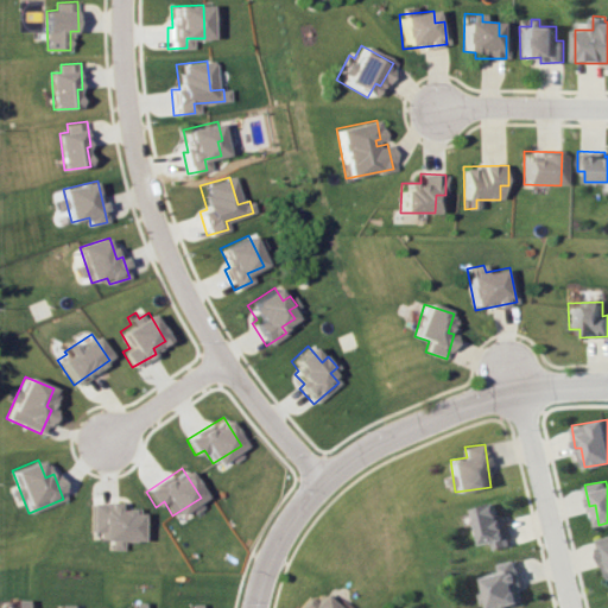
[(135,540),(135,508),(118,508),(118,502),(89,502),(90,533),(97,533),(99,540),(107,540),(107,550),(119,550),(119,540),(135,540)]
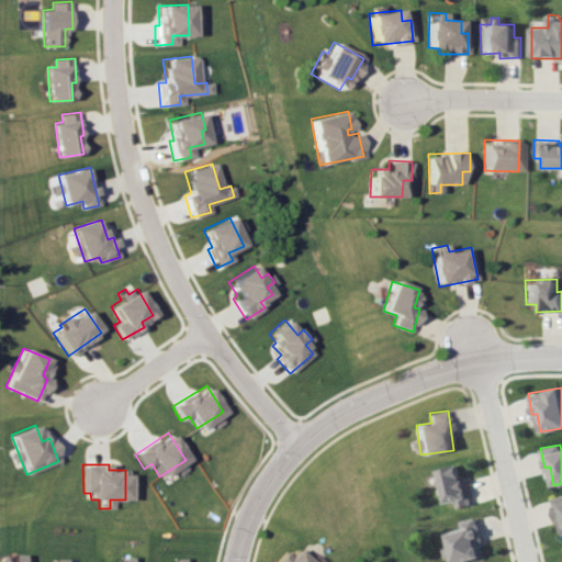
[(469,505),(465,480),(458,481),(457,465),(434,468),(438,503),(451,502),(451,506),(469,505)]
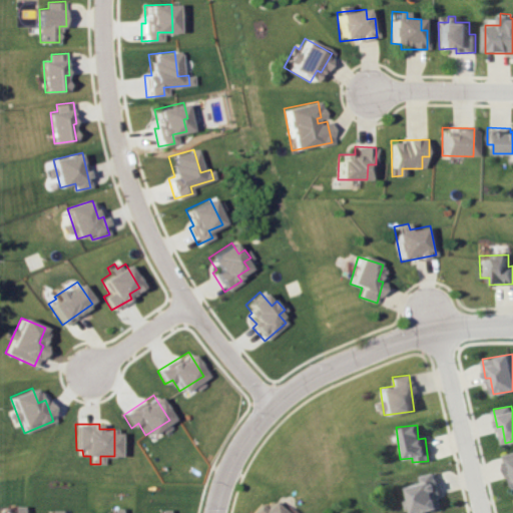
[(512,452),(503,455),(510,480),(512,479),(512,452)]
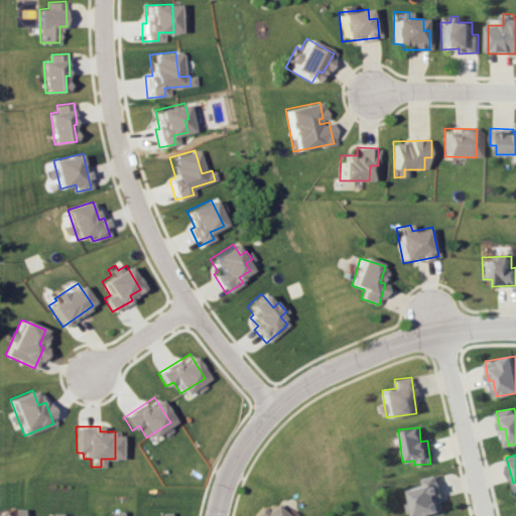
[(412,515),(418,515),(441,511),(433,475),(419,479),(420,487),(406,490),(412,515)]
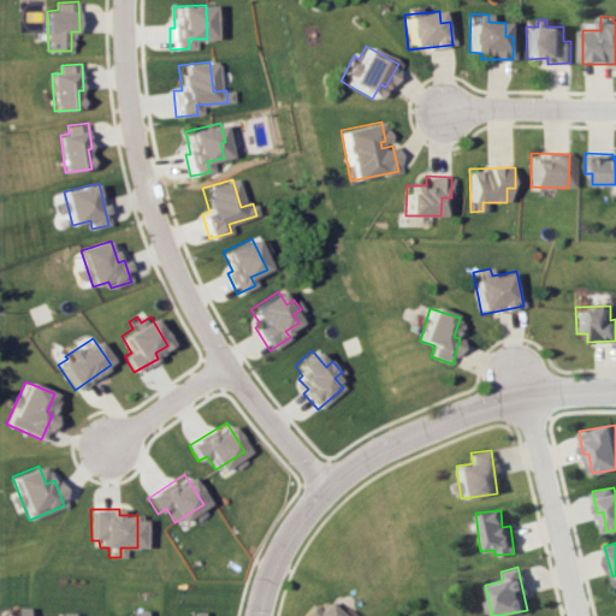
[(323,609),(315,604),(306,615),(345,615),(327,602),(323,609)]
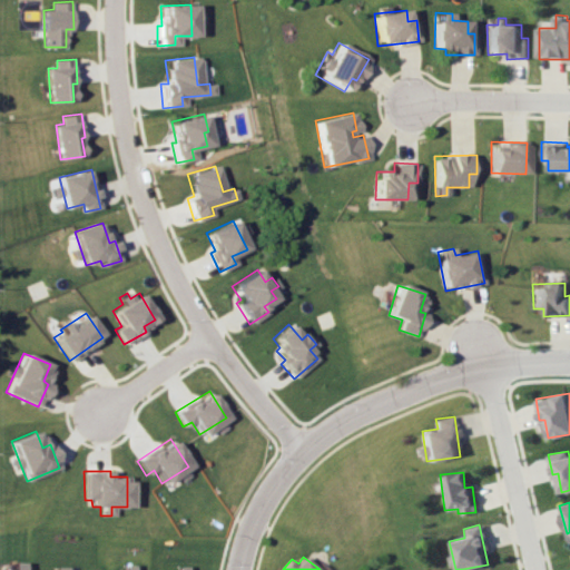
All buildings are outlined.
